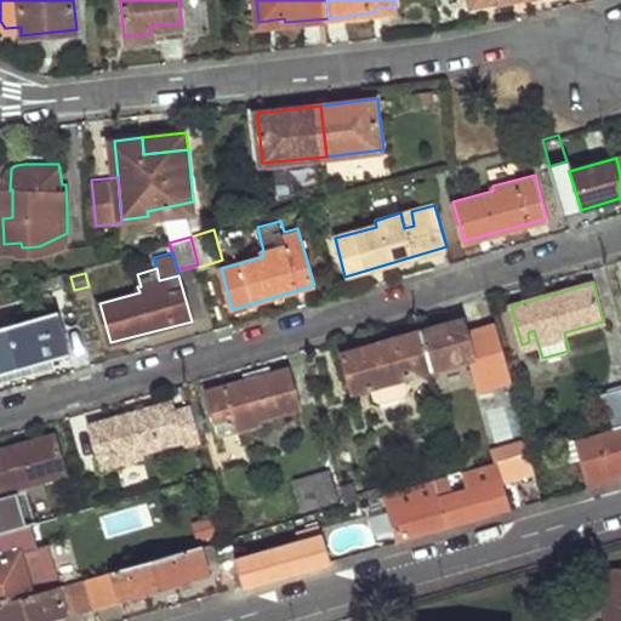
[(16,326),(0,330),(0,375),(70,354),(58,311),(15,323),(16,326)]
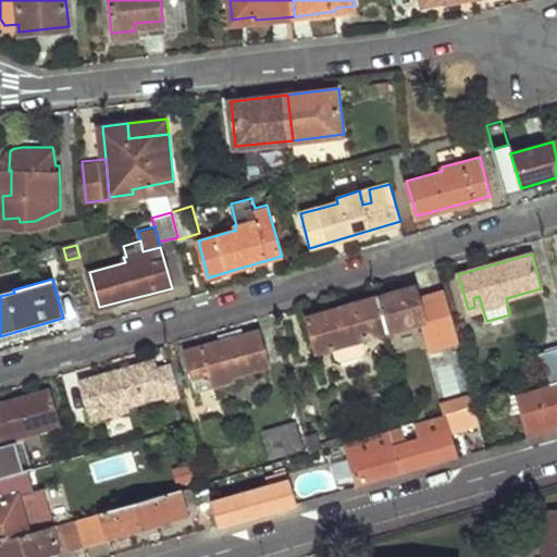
[(413,286),(376,296),(386,332),(443,317),(434,284),(416,288),(413,286)]
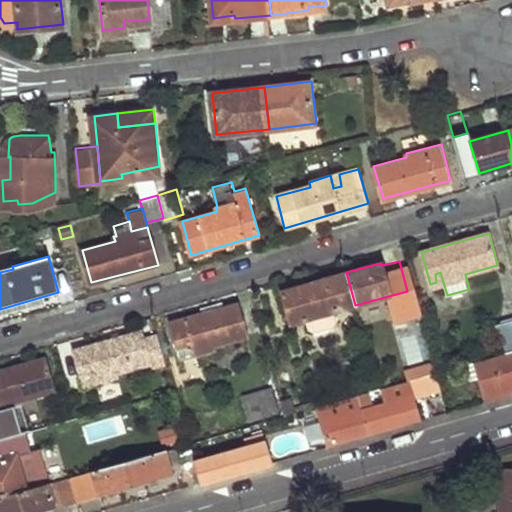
[(346,272),(280,291),(290,323),(355,305),(346,272)]
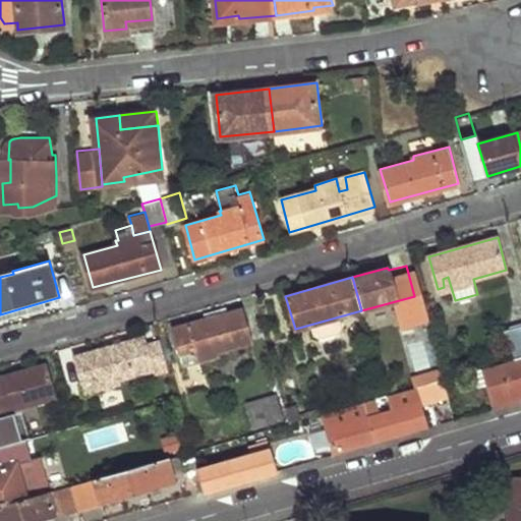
[(436,299),(425,302),(428,313),(439,310),(436,299)]
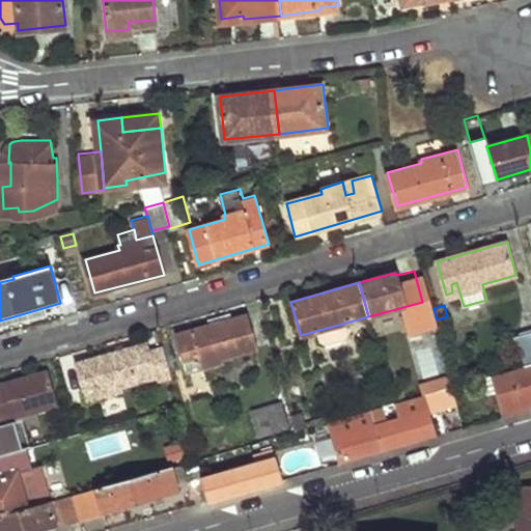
[(246,312),(176,334),(187,371),(224,360),(223,357),(256,347),(246,312)]
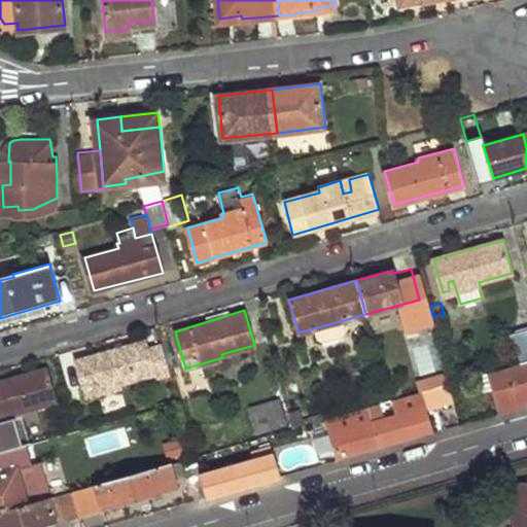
[(526,327),(512,332),(521,362),(526,360),(526,327)]
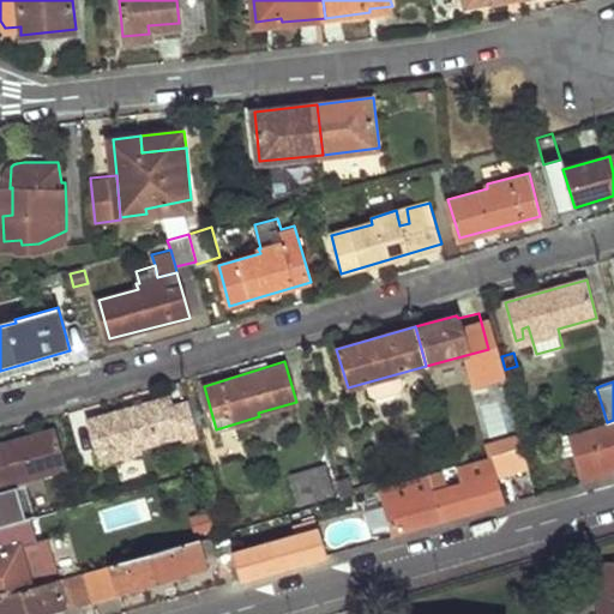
[(169,396),(88,419),(100,462),(137,451),(134,446),(180,434),(169,396)]
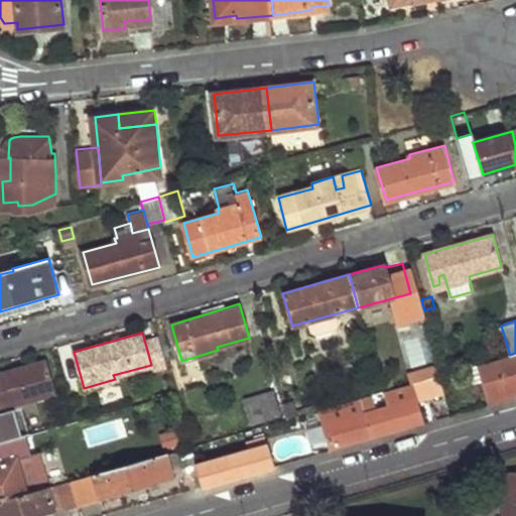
[(515,353),(510,355),(478,364),(483,384),(515,374),(515,353)]
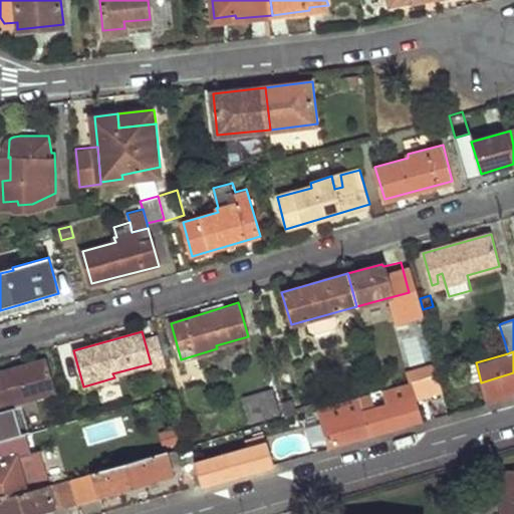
[(45,358),(0,370),(0,439),(29,432),(22,401),(54,392),(45,358)]
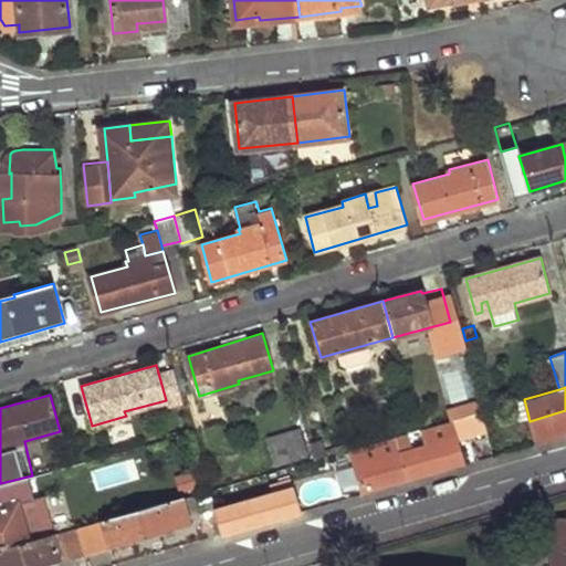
[(565,410),(530,421),(535,441),(551,437),(565,431),(565,410)]
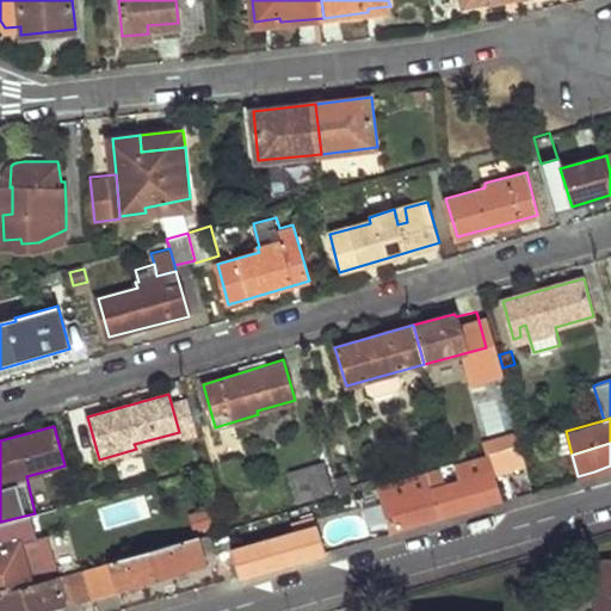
[(234,446),(218,451),(221,460),(236,456),(234,446)]
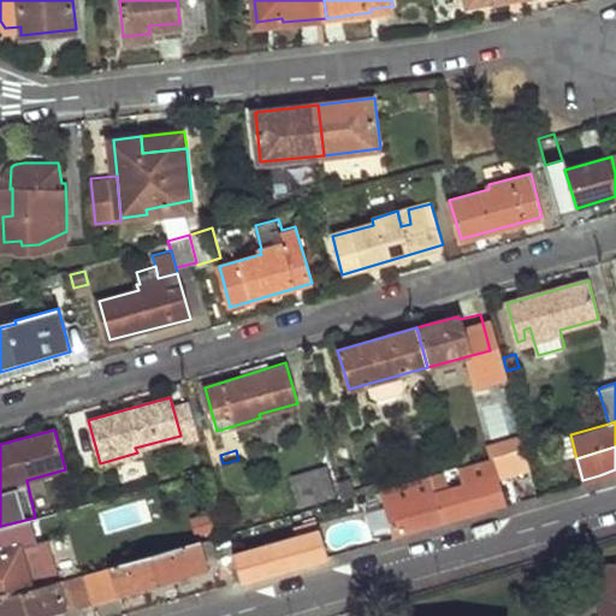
[(433,474),(380,489),(394,533),(457,515),(507,501),(495,456),(458,467),(463,484),(438,491),(433,474)]
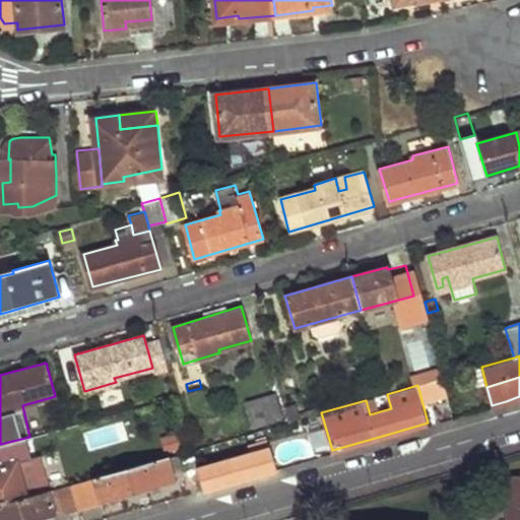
[(276,393),(247,402),(255,428),(284,418),(276,393)]
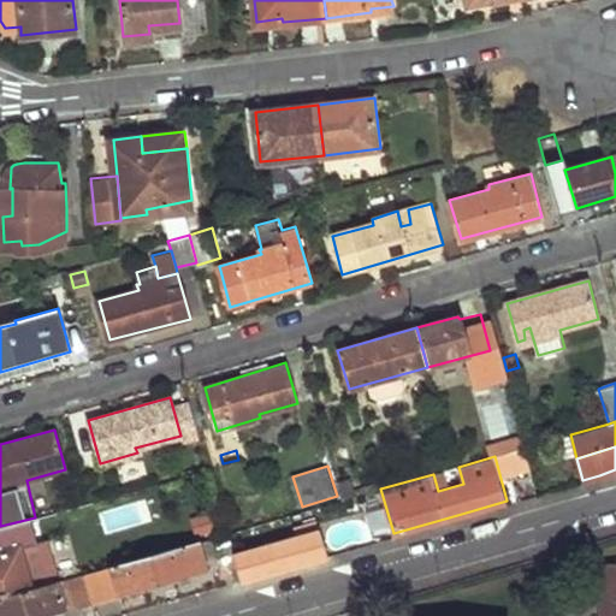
[(105,484),(110,496),(120,492),(117,481),(105,484)]
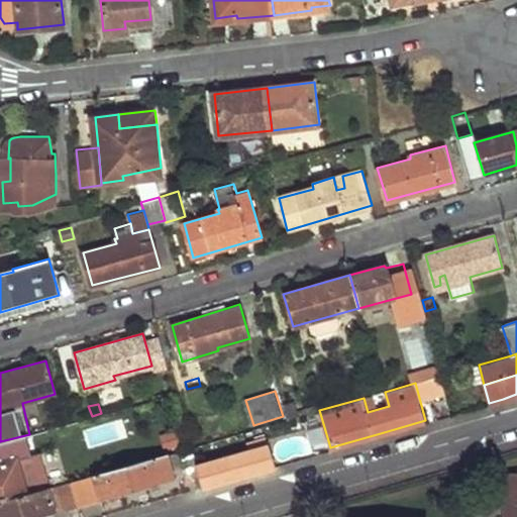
[(29,434),(0,441),(0,500),(25,493),(17,459),(39,453),(33,432),(29,434)]
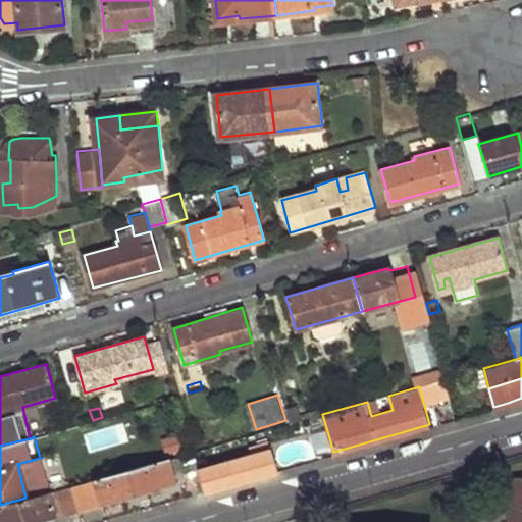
[(240,437),(197,450),(199,458),(205,457),(208,465),(244,455),(240,437)]
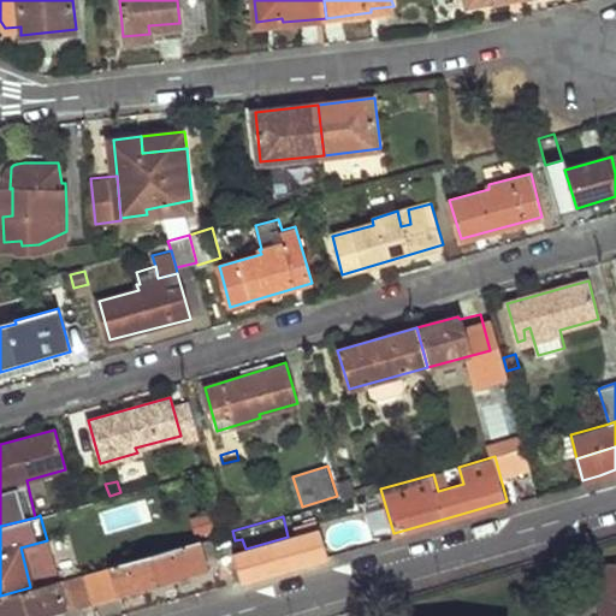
[(318,521),(295,528),(303,558),(327,552),(318,521)]
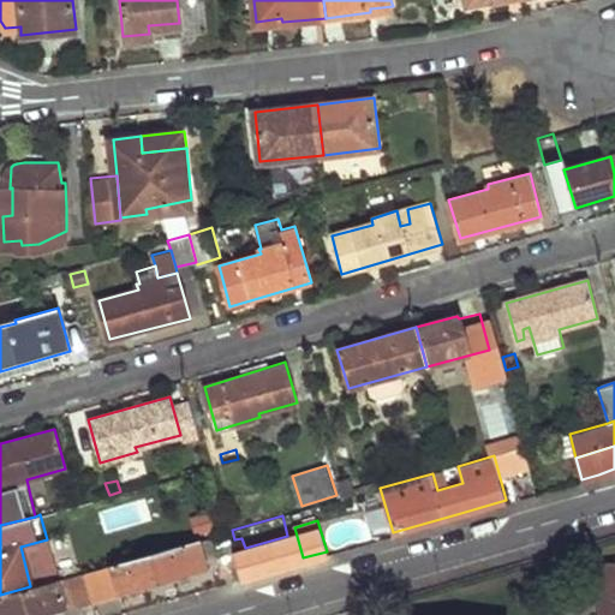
[(201,538),(85,572),(93,598),(208,565),(201,538)]
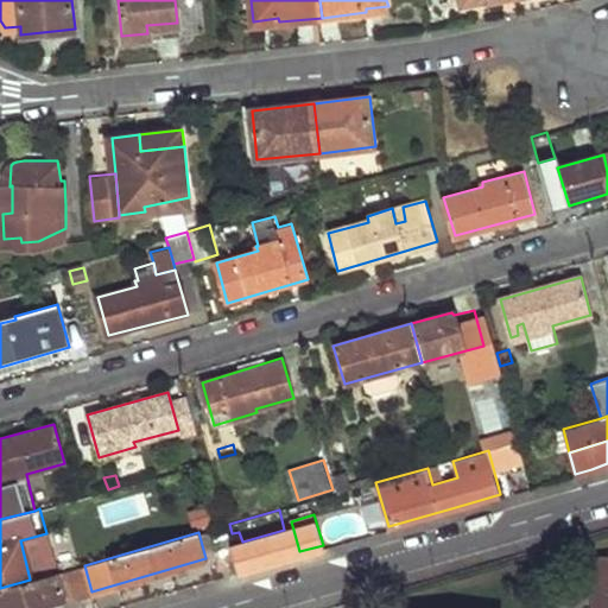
[(605,607),(607,557),(596,557),(594,607),(605,607)]
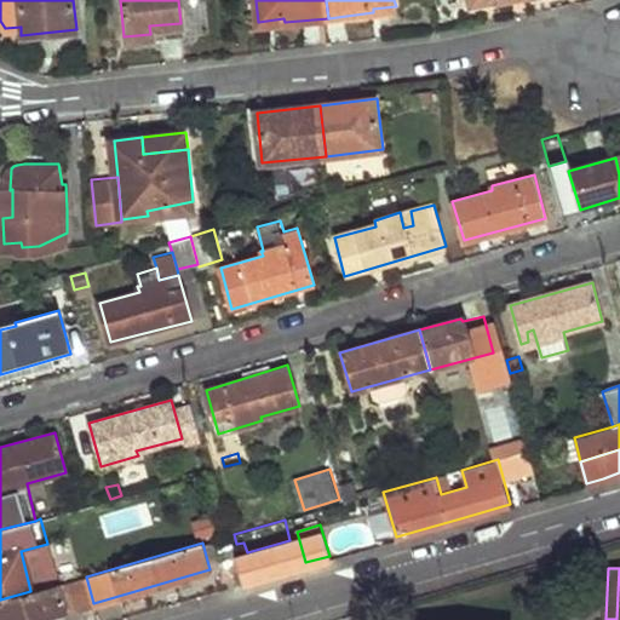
[(30,591),(0,600),(0,619),(30,619),(93,603),(86,577),(30,591)]
